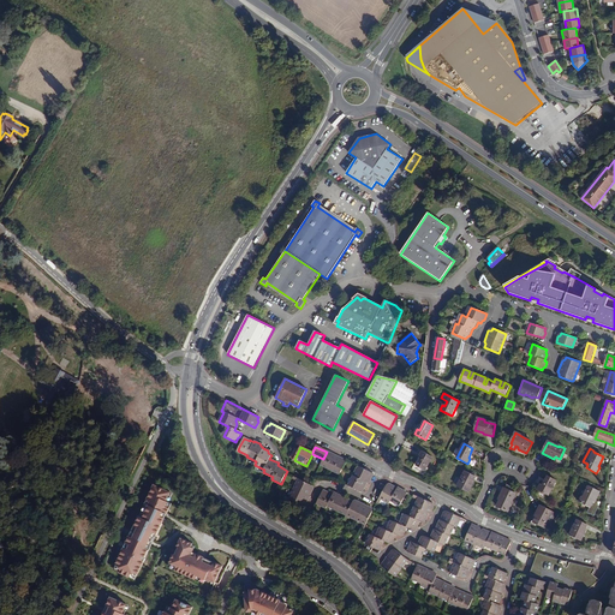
[(327,452),(323,459),(321,465),(330,470),(340,475),(346,460),(327,451),(327,452)]
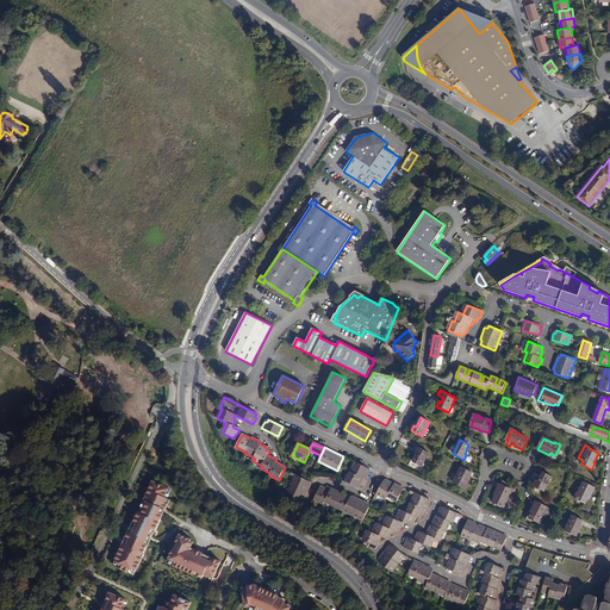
[(418,472),(429,454),(419,448),(417,453),(418,453),(410,467),(418,472)]
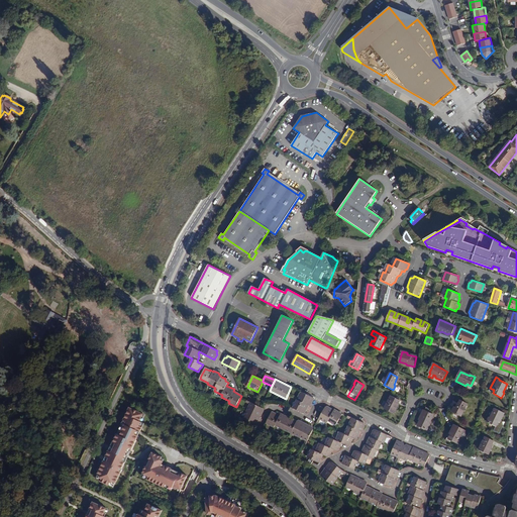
[(314,398),(301,392),(298,398),(297,400),(293,408),(304,414),(307,409),(310,404),(312,403),(314,398)]
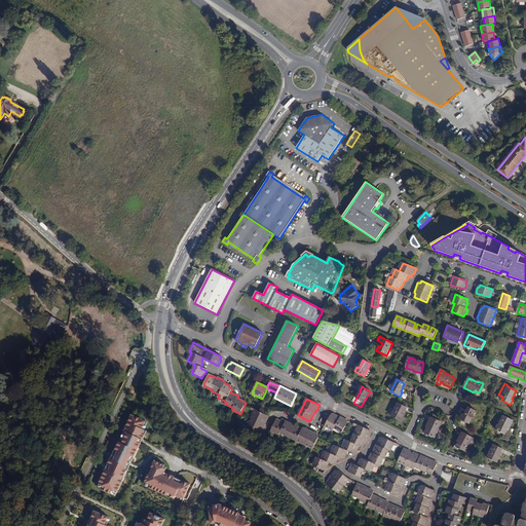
[(390,416),(401,421),(406,412),(405,411),(407,408),(398,403),(390,416)]
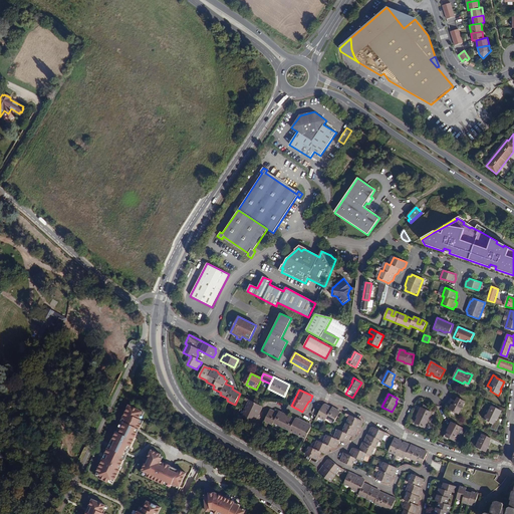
[(459,415),(465,403),(458,399),(454,407),(452,406),(450,410),(459,415)]
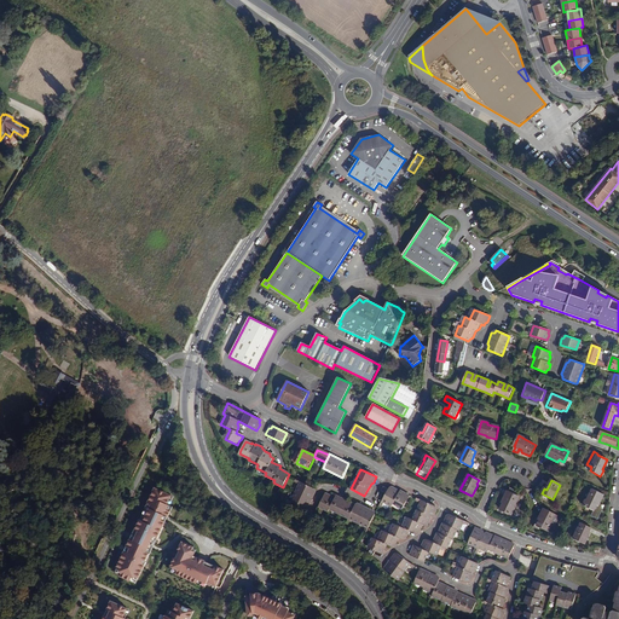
[(313,489),(301,482),(300,482),(299,485),(295,493),(290,503),(305,509),(306,508),(310,505),(314,495),(313,492),(314,490),(313,489)]
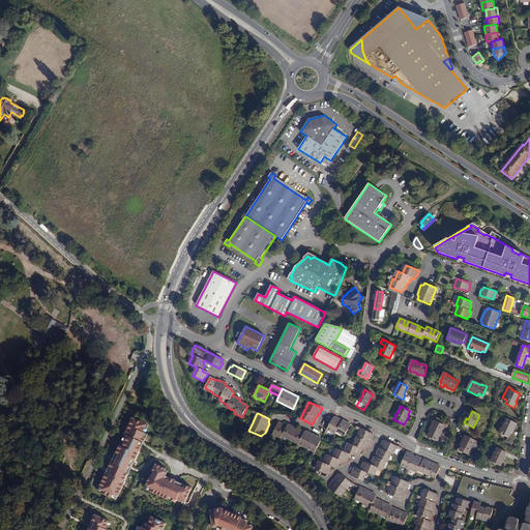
[(331,418),(329,422),(326,430),(328,431),(333,433),(335,434),(339,428),(345,431),(349,422),(343,419),(343,418),(341,417),(341,418),(335,416),(334,418),(332,417),(331,418)]
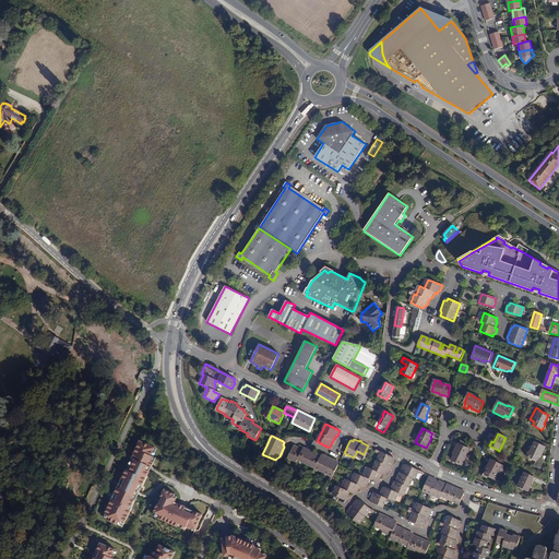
[(107,513),(106,516),(111,520),(110,521),(118,524),(118,523),(122,525),(123,521),(126,522),(131,510),(129,509),(129,508),(130,507),(132,508),(135,500),(134,499),(137,494),(141,485),(142,486),(149,471),(147,470),(149,468),(150,466),(152,467),(154,462),(152,461),(154,456),(151,455),(155,448),(140,441),(133,454),(135,455),(128,470),(127,470),(122,478),(123,479),(119,487),(118,487),(115,494),(116,495),(114,498),(113,497),(105,512),(107,513)]
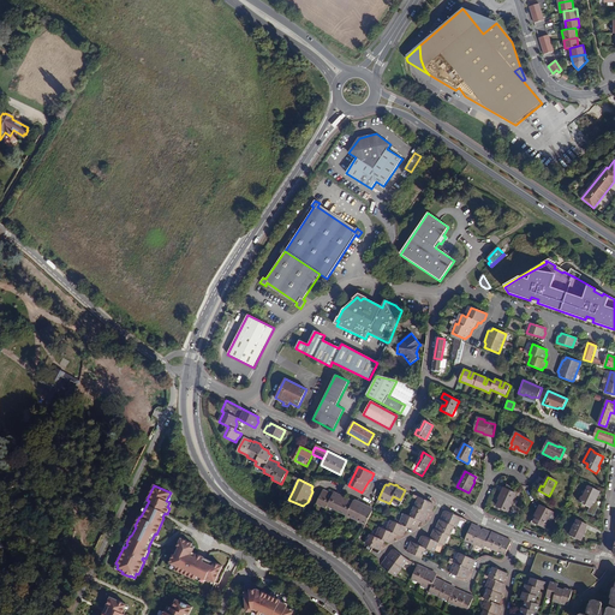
[(513,506),(520,491),(514,489),(515,489),(507,485),(506,489),(505,489),(499,500),(500,501),(497,507),(508,512),(512,505),(513,506)]
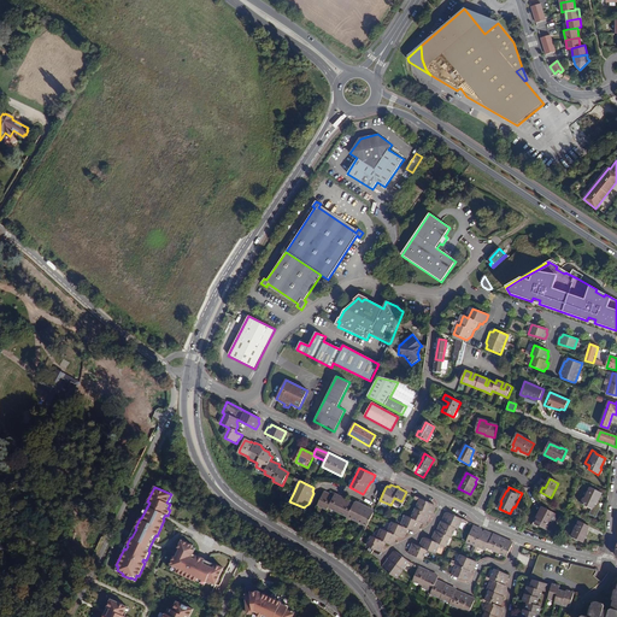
[(598,503),(603,494),(591,488),(585,499),(583,499),(581,504),(592,510),(589,515),(597,518),(601,507),(600,507),(601,504),(598,503)]
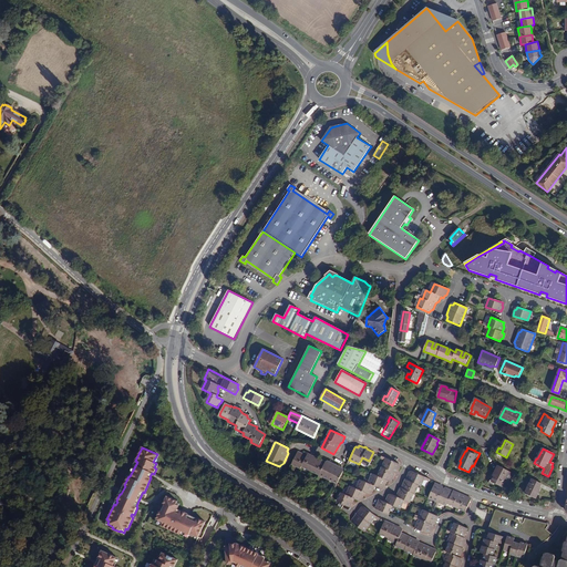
[(319,474),(319,475),(321,476),(336,483),(338,484),(339,481),(343,473),(343,472),(341,471),(340,467),(330,462),(327,463),(321,461),(311,456),(312,455),(308,453),(307,456),(302,454),(297,452),(291,463),(300,468),(302,465),(319,474)]
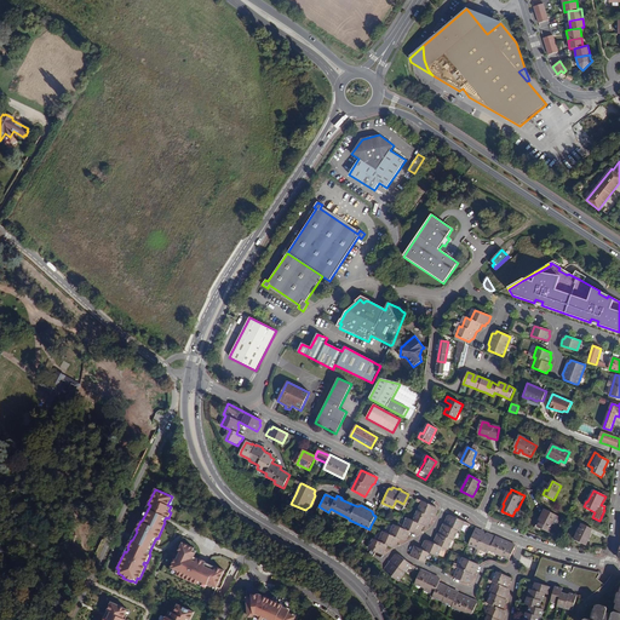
[(423,501),(422,504),(418,511),(419,512),(414,522),(407,518),(403,527),(402,529),(397,527),(394,526),(390,533),(389,535),(384,533),(383,532),(379,540),(379,543),(374,540),(369,550),(383,556),(385,552),(384,552),(386,546),(392,549),(395,545),(396,545),(399,540),(403,541),(405,539),(408,538),(411,533),(417,537),(419,533),(422,532),(424,527),(428,528),(429,524),(429,523),(431,518),(434,520),(436,514),(435,511),(436,509),(423,501)]
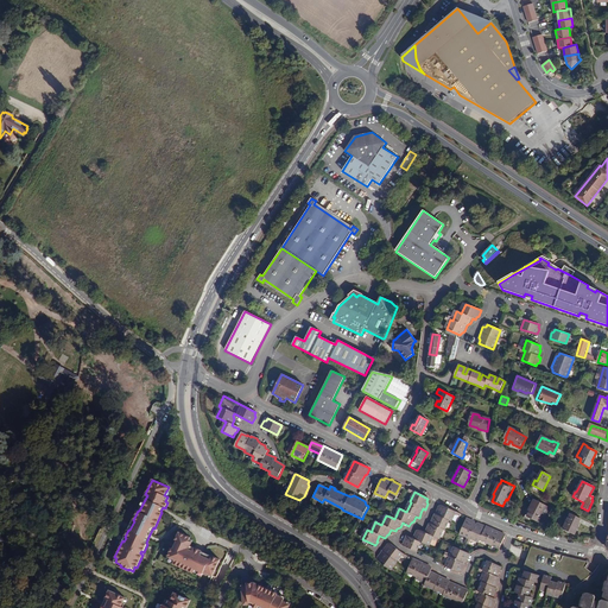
[(545,507),(546,506),(534,500),(530,510),(533,511),(532,512),(530,511),(527,510),(524,518),(529,520),(531,519),(538,523),(542,517),(544,519),(549,510),(545,507)]
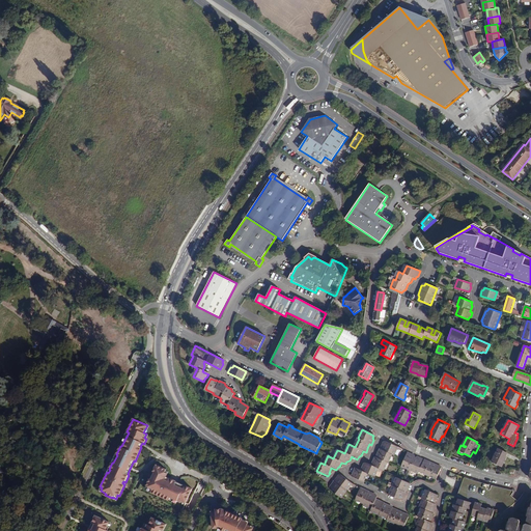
[(398,447),(386,442),(385,444),(383,445),(379,454),(378,454),(375,457),(373,460),(374,460),(371,466),(366,463),(365,466),(362,467),(361,471),(355,468),(354,472),(352,477),(363,482),(367,474),(374,477),(378,471),(379,469),(383,471),(384,472),(388,464),(389,464),(393,455),(394,455),(397,449),(398,447)]
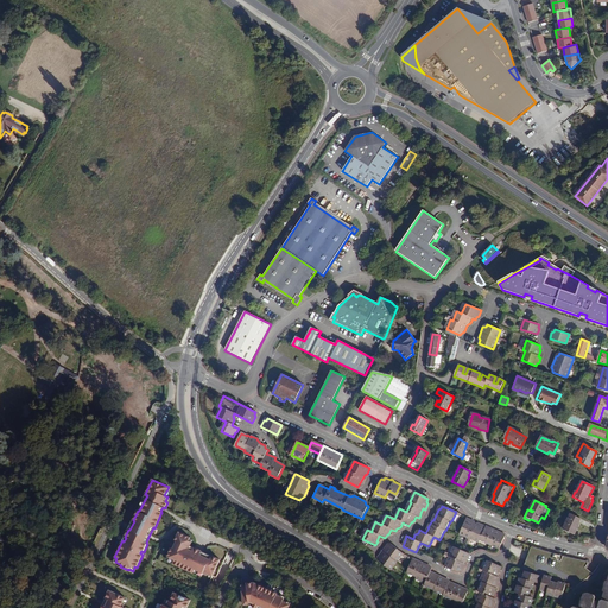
[(578,525),(582,519),(571,514),(563,530),(575,536),(580,526),(578,525)]
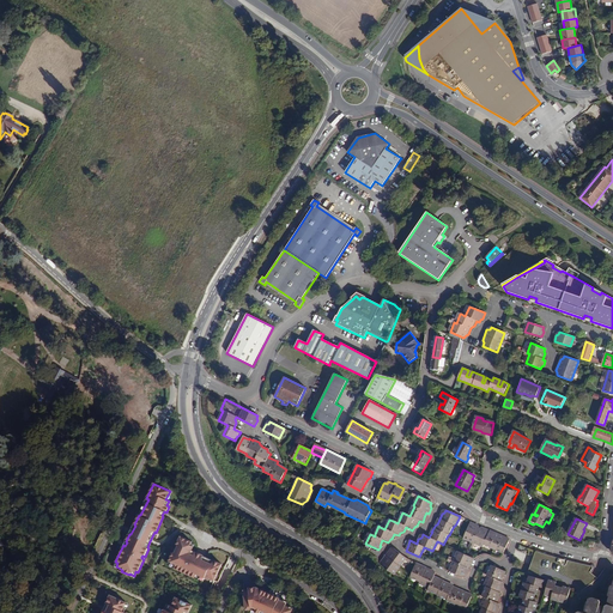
[(497,534),(495,533),(485,529),(481,530),(478,528),(477,526),(471,523),(463,539),(471,542),(473,544),(475,545),(483,547),(485,544),(492,547),(504,553),(510,540),(504,538),(504,536),(497,534)]
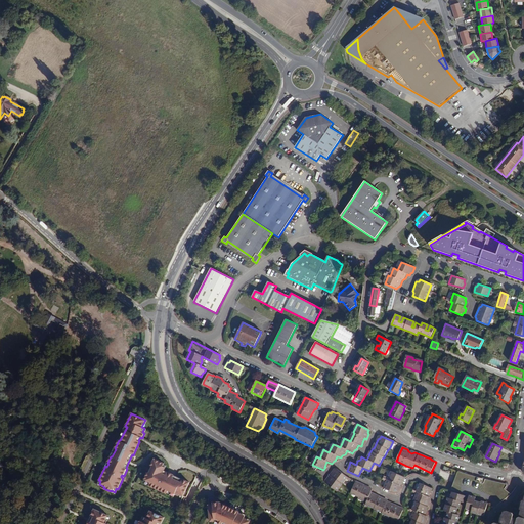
[(164,464),(155,459),(150,466),(156,468),(154,475),(147,472),(144,479),(146,480),(145,482),(149,484),(149,485),(167,493),(168,492),(174,495),(175,493),(178,495),(179,494),(183,496),(189,482),(182,479),(182,481),(173,477),(174,475),(170,474),(167,472),(167,474),(163,472),(166,467),(163,466),(164,464)]
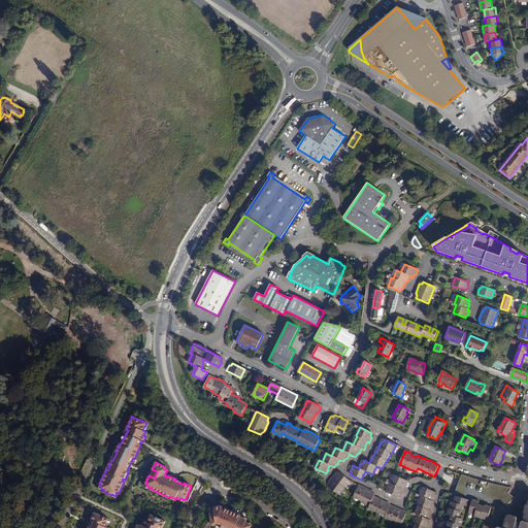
[(328,487),(338,495),(339,494),(349,483),(350,482),(339,473),(338,474),(335,474),(329,483),(329,486),(328,487)]
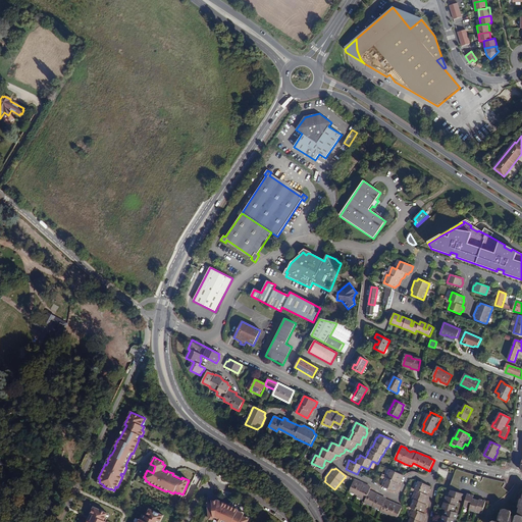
[(507,483),(506,482),(503,481),(503,482),(502,482),(502,481),(498,480),(498,481),(496,480),(496,479),(490,478),(490,479),(488,479),(489,478),(484,477),(482,482),(480,481),(481,476),(479,476),(478,476),(478,475),(474,474),(474,475),(472,474),(473,474),(468,472),(468,473),(467,472),(462,470),(462,471),(461,471),(461,470),(456,468),(453,477),(449,487),(460,487),(460,483),(465,484),(474,487),(488,493),(498,502),(504,498),(509,493),(506,490),(504,488),(507,483)]
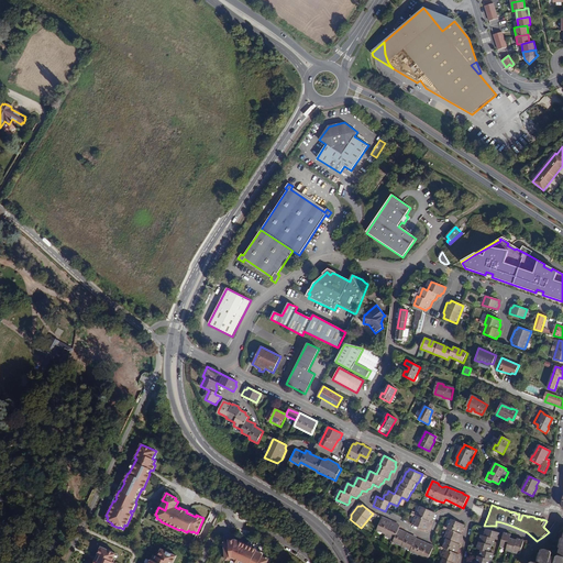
[(433,518),(435,514),(420,507),(412,525),(427,531),(430,527),(429,523),(431,519),(433,518)]
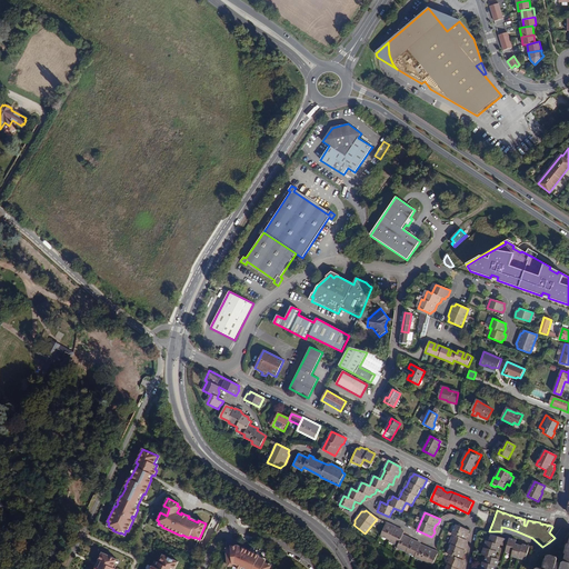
[(391,526),(387,523),(381,536),(390,539),(389,542),(398,547),(397,548),(407,551),(406,553),(415,557),(415,558),(432,566),(438,553),(433,551),(433,550),(426,547),(420,545),(406,537),(407,537),(402,536),(403,533),(402,532),(401,529),(392,526),(391,526)]
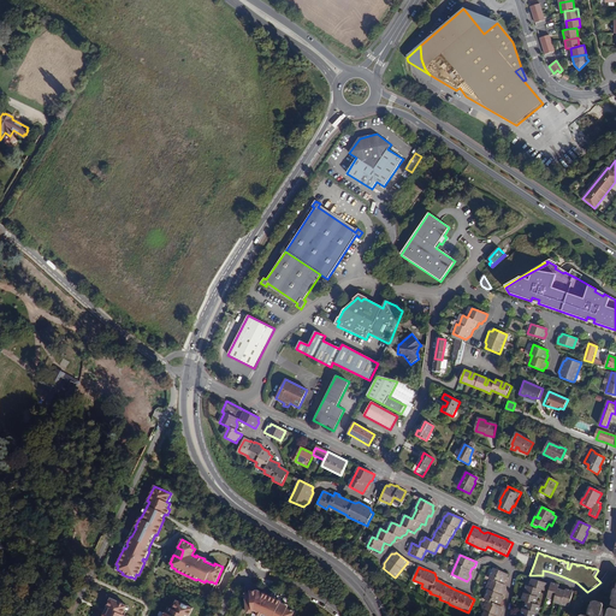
[(487,602),(486,603),(483,610),(486,612),(484,615),(499,615),(502,612),(501,610),(502,608),(499,606),(501,602),(505,591),(504,587),(505,585),(504,585),(505,581),(508,575),(495,569),(491,579),(490,581),(486,588),(490,591),(485,600),(487,602)]
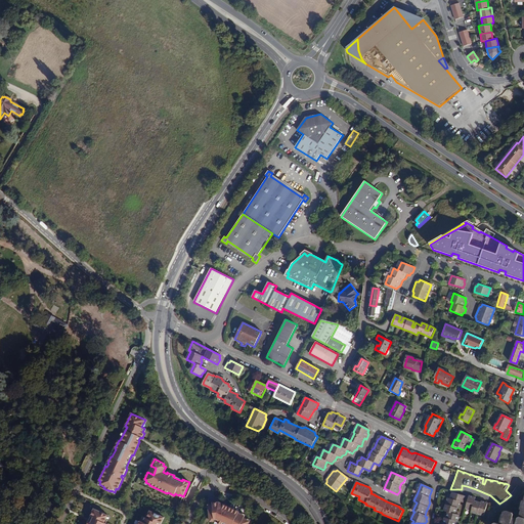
[(463,500),(465,496),(452,493),(450,499),(448,498),(445,512),(448,513),(447,519),(445,518),(443,522),(444,522),(443,523),(453,523),(455,521),(457,522),(460,518),(459,517),(459,516),(455,515),(455,512),(457,513),(460,505),(459,504),(459,501),(462,503),(462,500),(463,500)]
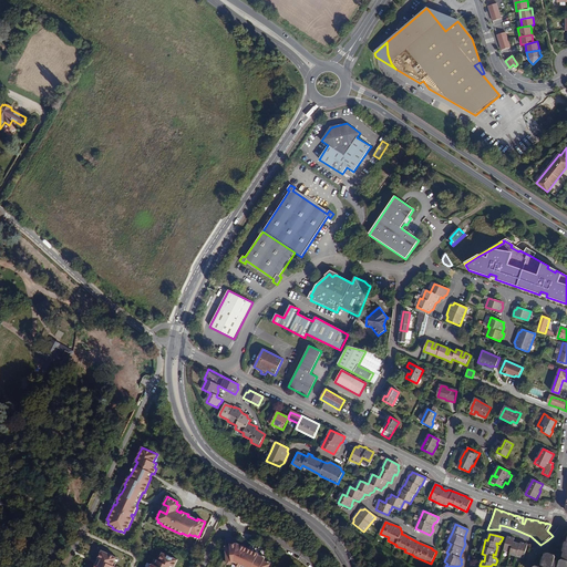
[(514,542),(514,539),(509,538),(509,539),(507,539),(504,549),(511,552),(511,554),(524,558),(527,546),(523,545),(523,546),(518,545),(518,544),(514,542)]
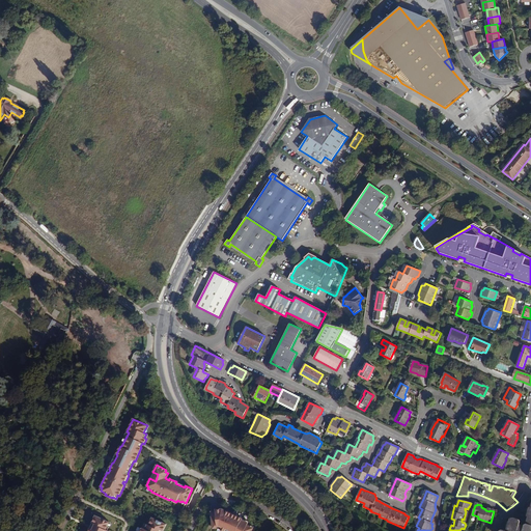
[(530,530),(530,508),(527,519),(528,519),(527,524),(526,524),(524,525),(524,527),(520,525),(521,522),(520,520),(513,519),(511,519),(507,530),(503,530),(501,530),(500,530),(499,530),(530,530)]
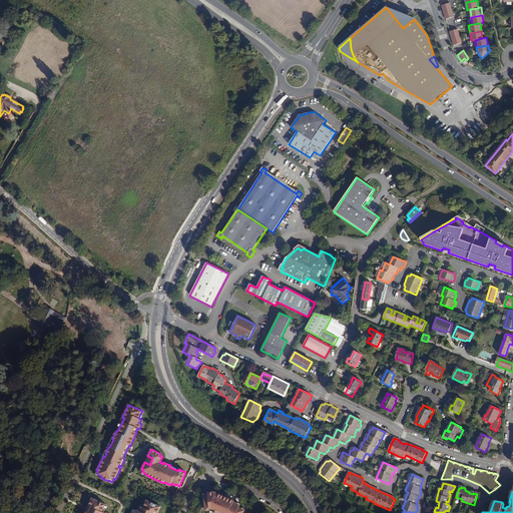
[(206,497),(204,497),(205,510),(210,510),(209,508),(212,508),(214,509),(213,512),(214,512),(216,512),(217,512),(218,512),(241,512),(243,509),(238,507),(239,505),(233,502),(233,501),(229,499),(229,500),(226,499),(227,498),(214,492),(208,492),(208,497),(206,497)]
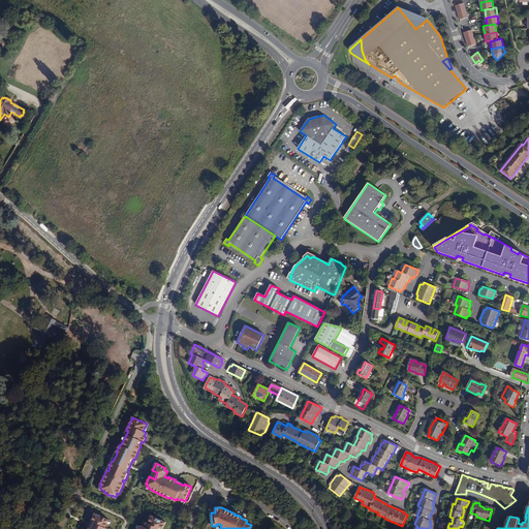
[(110,521),(95,514),(92,520),(94,521),(92,526),(91,527),(89,527),(88,528),(107,528),(109,528),(105,528),(110,521)]
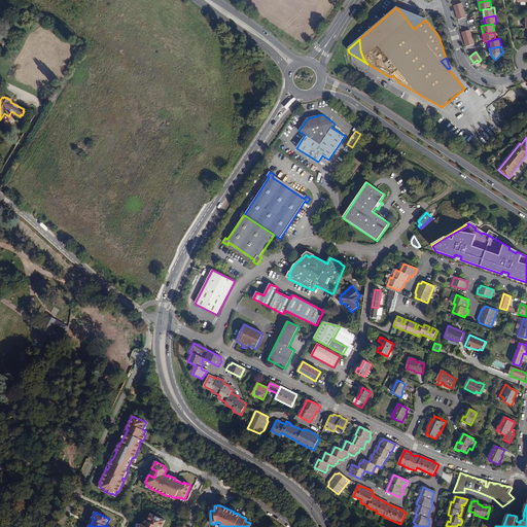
[(160,526),(161,526),(162,526),(165,520),(151,514),(147,521),(145,520),(143,524),(142,524),(140,526),(160,526)]
